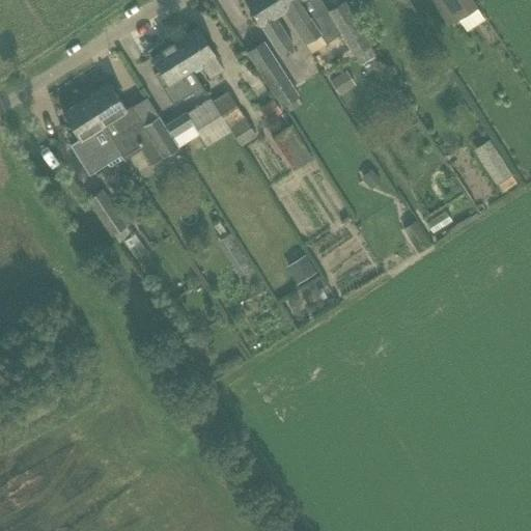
[(277,0),(244,0),(261,26),(279,54),(292,45),(276,17),(284,11),(277,0)]
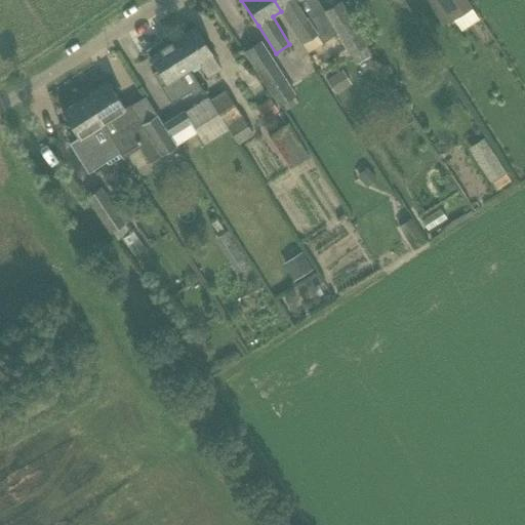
[(319,4),(316,0),(274,0),(281,11),(300,43),(318,33),(310,21),(318,16),(313,8),(319,4)]
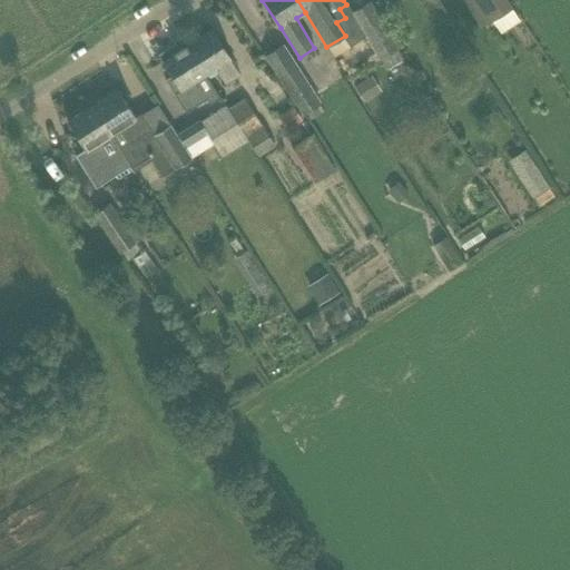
[(380,59),(381,58),(397,49),(400,48),(371,0),(352,12),(380,59)]
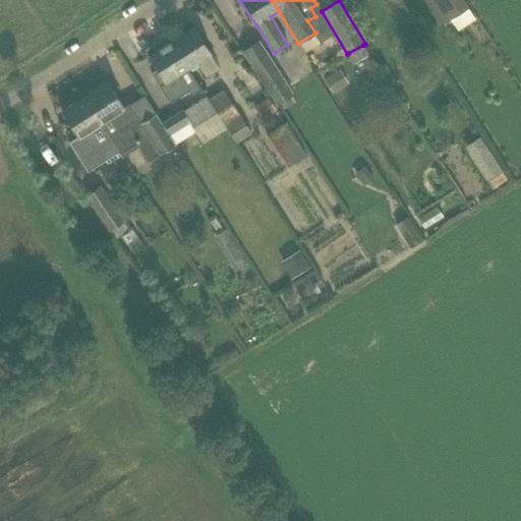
[(469,8),(464,0),(439,0),(451,19),(469,8)]
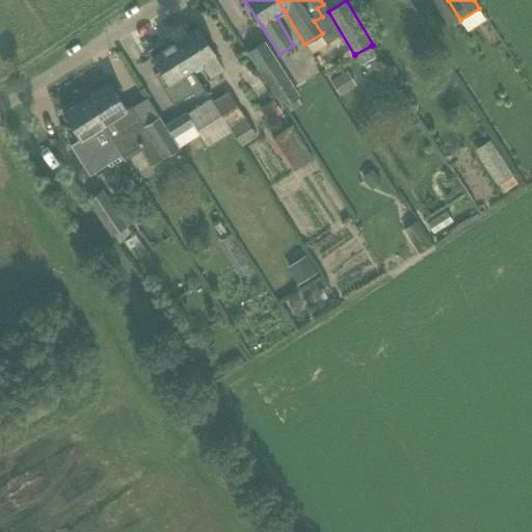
[(197,27),(175,43),(192,70),(201,64),(210,78),(223,70),(215,55),(197,27)]
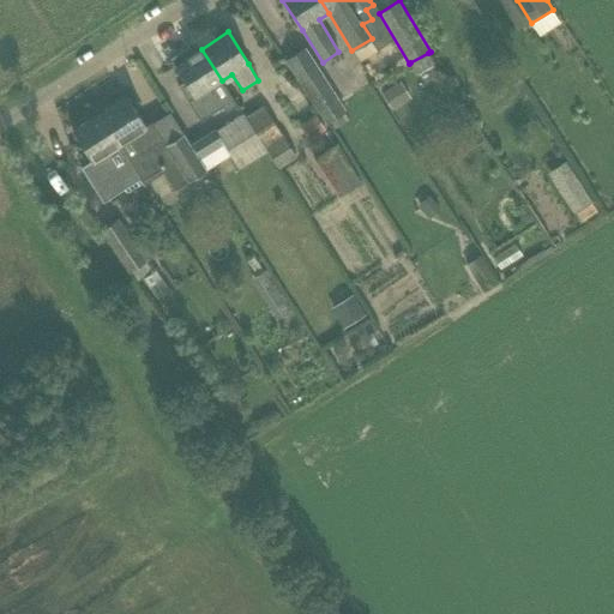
[(172,59),(176,65),(174,66),(184,82),(178,85),(200,120),(222,107),(226,112),(238,104),(222,80),(202,49),(192,54),(188,48),(172,59)]
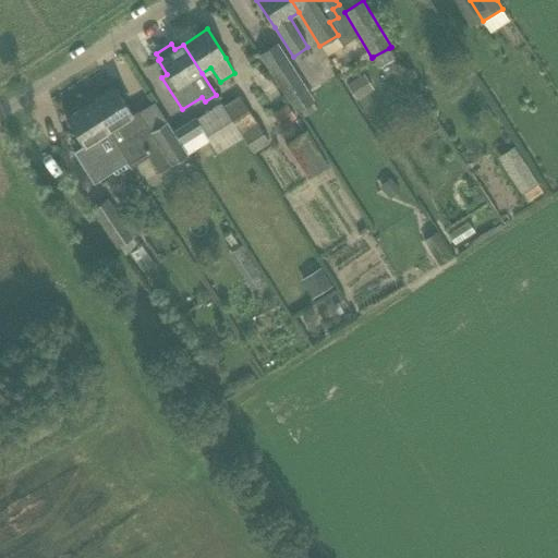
[(261,56),(286,95),(295,110),(313,100),(277,46),(261,56)]
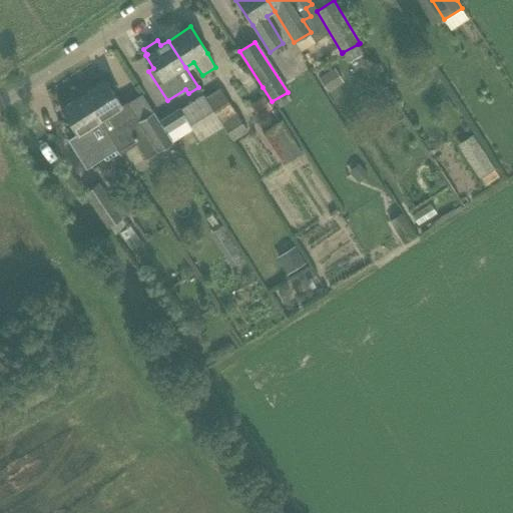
[(328,91),(343,81),(334,67),(319,77),(328,91)]
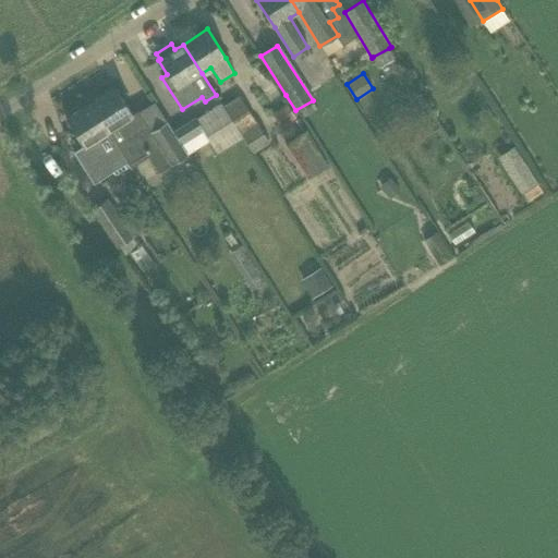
[(133,114),(114,87),(91,102),(118,146),(130,165),(158,146),(149,133),(150,132),(138,111),(133,114)]
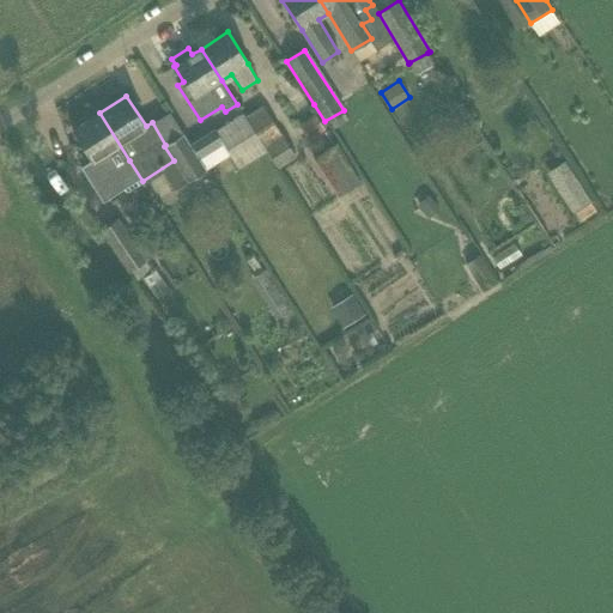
[(263,104),(244,117),(266,151),(268,150),(279,168),(297,157),(263,104)]
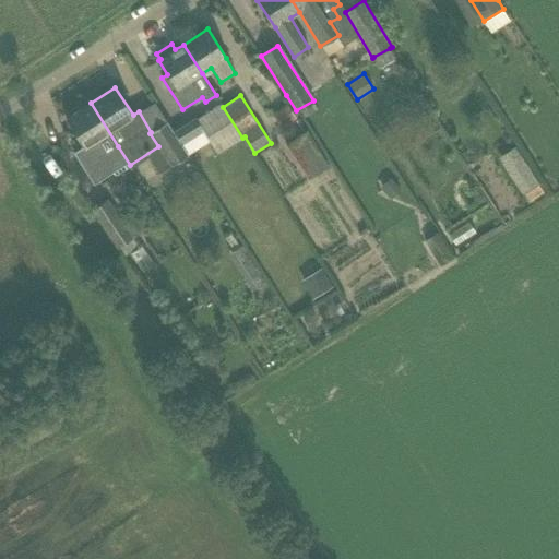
[(118,146),(91,103),(66,119),(83,146),(74,153),(94,183),(113,171),(115,176),(130,167),(131,168),(132,168),(130,165),(118,146)]
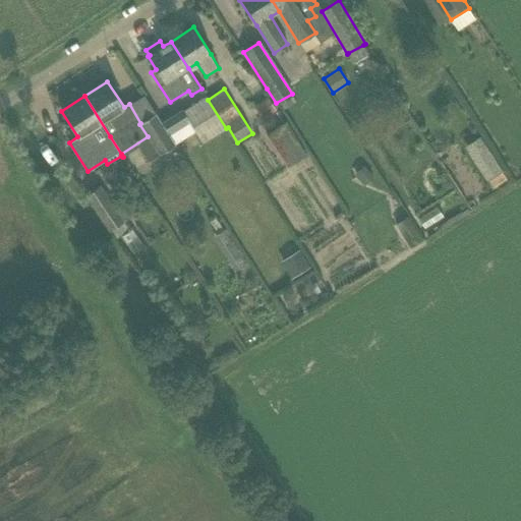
[(226,128),(208,100),(207,97),(183,112),(203,143),(226,128)]
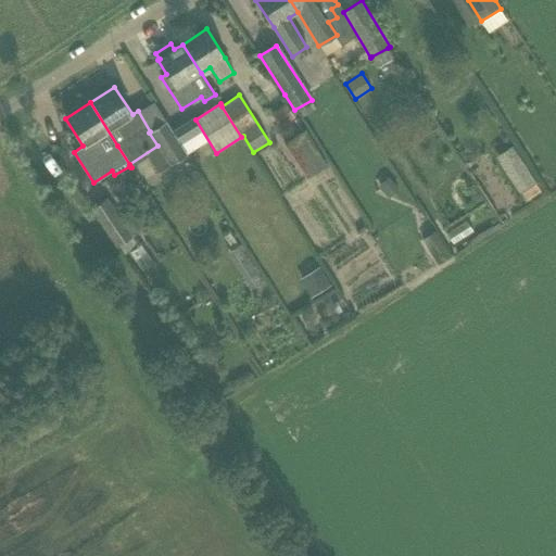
[(149,133),(158,146),(169,165),(187,154),(166,122),(150,131),(149,133)]
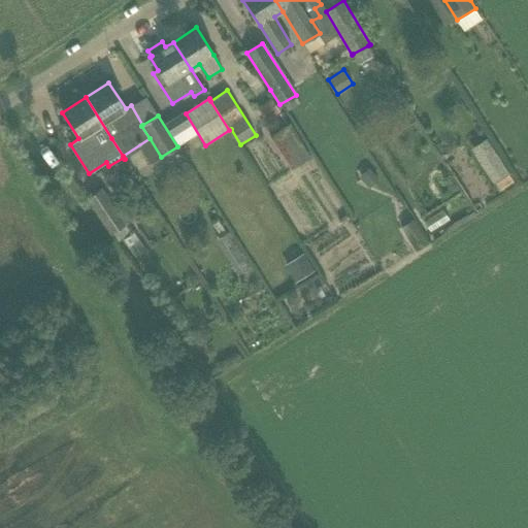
[(293,168),(310,157),(290,124),(271,135),(293,168)]
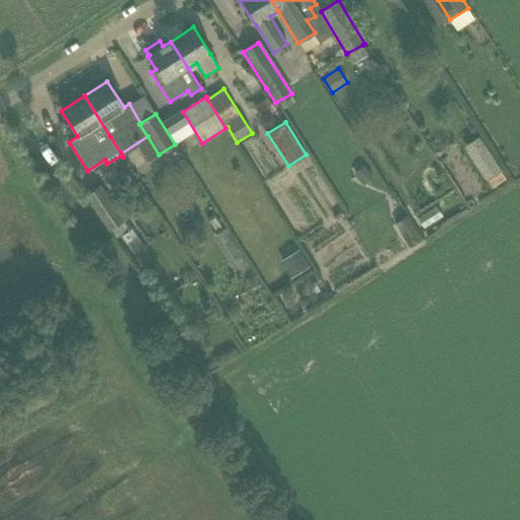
[(488,183),(503,173),(488,150),(472,159),(488,183)]
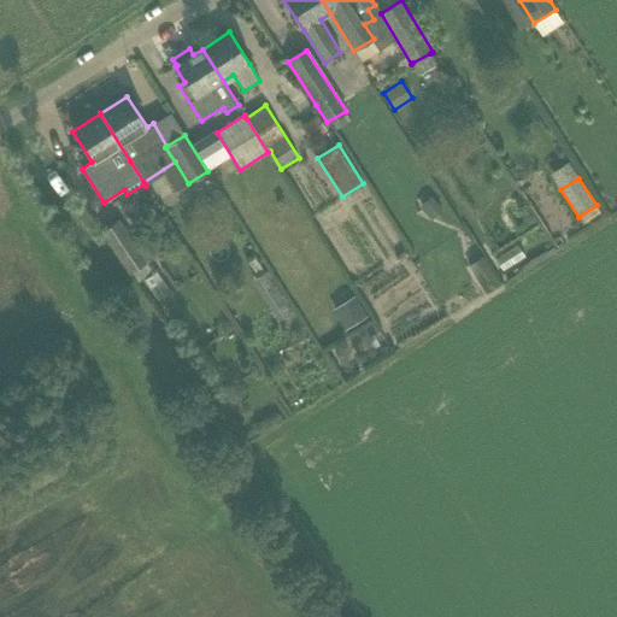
[(103,231),(118,256),(135,245),(118,221),(103,231)]
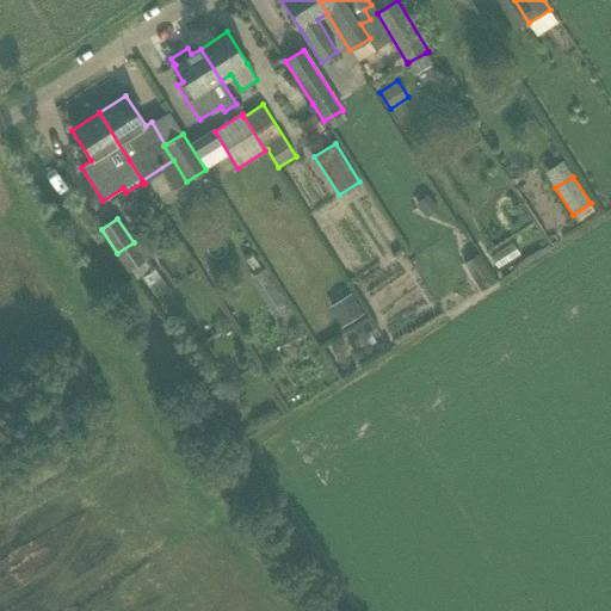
[(463,264),(481,290),(495,281),(477,254),(463,264)]
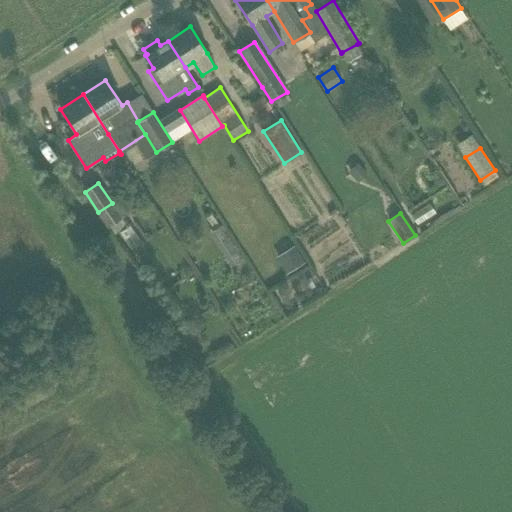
[(223,224),(215,230),(235,263),(243,258),(223,224)]
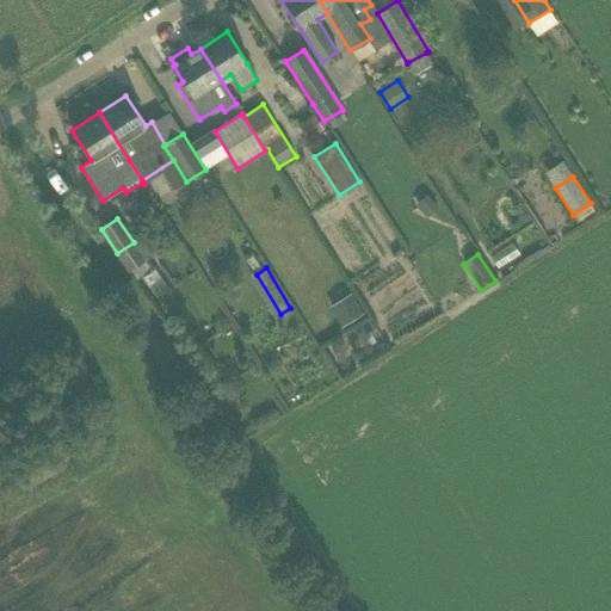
[(341,326),(364,310),(351,291),(328,306),(341,326)]
